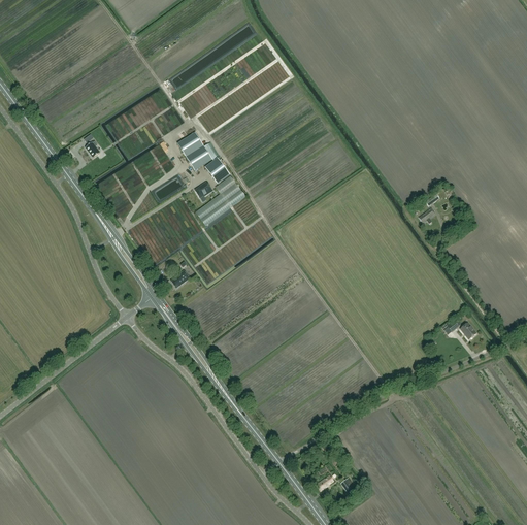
[(177,142),(180,148),(196,138),(190,126),(173,135),(177,142)]
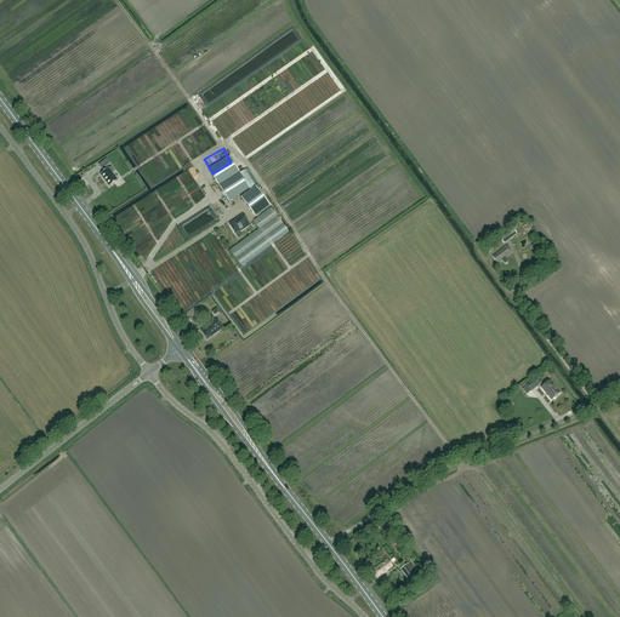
[(108,183),(117,177),(112,170),(113,169),(111,164),(108,166),(108,165),(107,165),(106,163),(109,160),(106,156),(97,161),(101,166),(102,166),(103,169),(100,171),(108,183)]
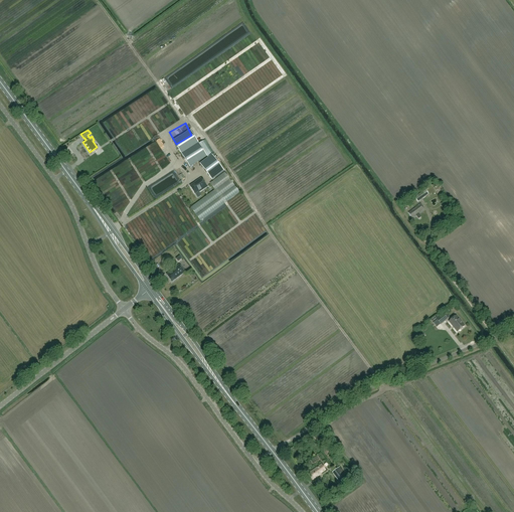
[(210,152),(201,138),(197,141),(206,154),(207,155),(210,152)]
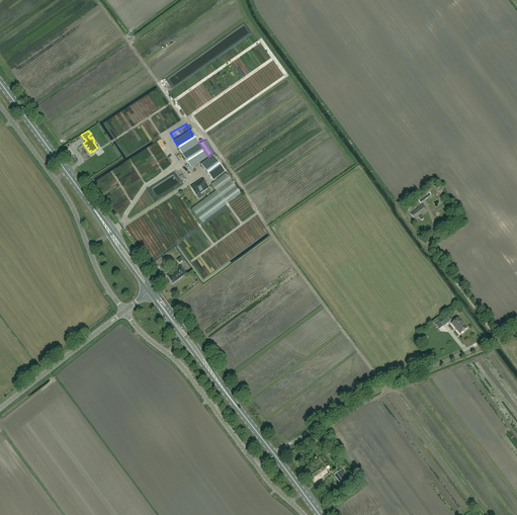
[(207,155),(198,142),(181,153),(190,165),(207,155)]
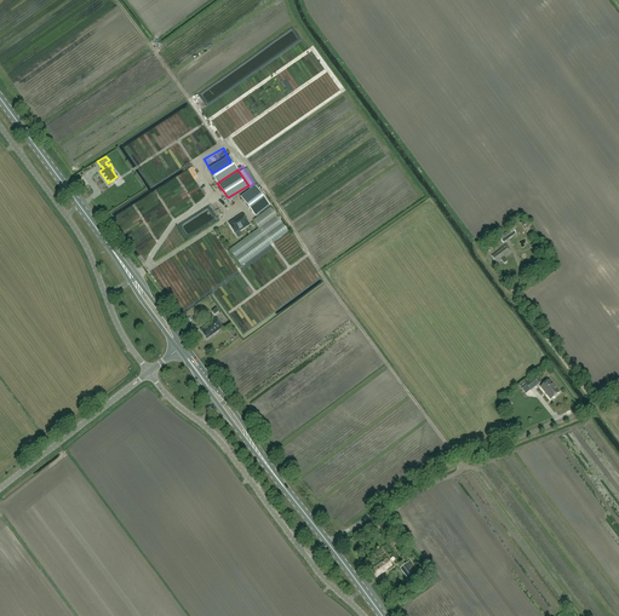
[(239,194),(254,213),(269,202),(253,183),(250,186),(239,194)]
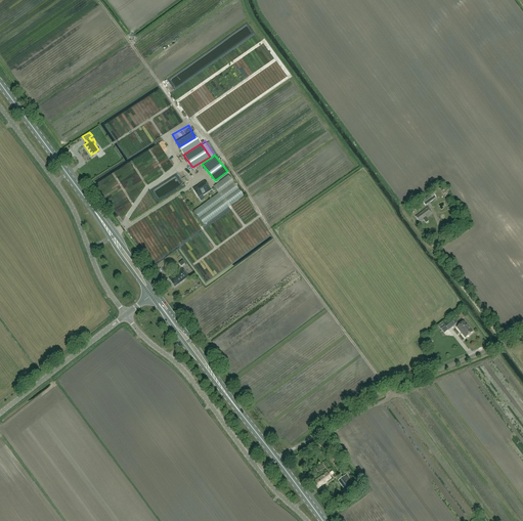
[(163,167),(166,165),(165,162),(170,160),(168,156),(160,159),(163,167)]
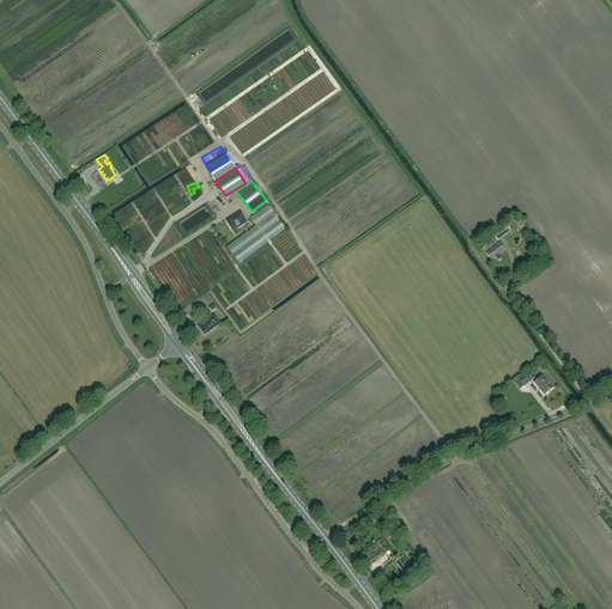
[(182,190),(177,193),(175,195),(177,200),(185,196),(182,190)]
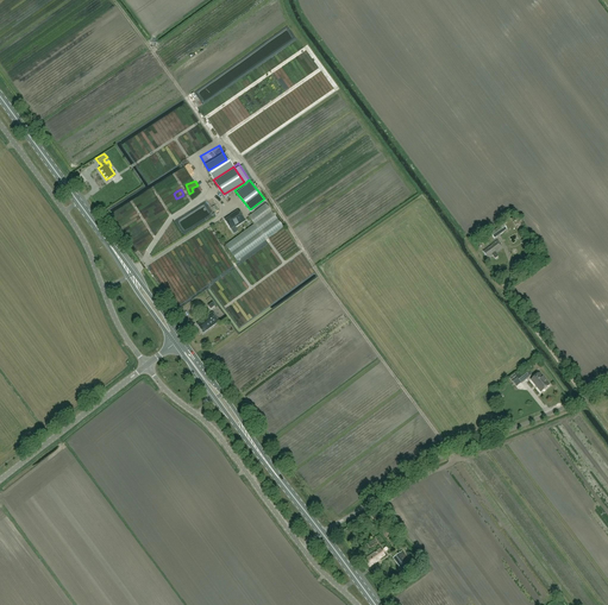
[(282,224),(264,201),(248,214),(252,221),(224,243),(236,258),(282,224)]
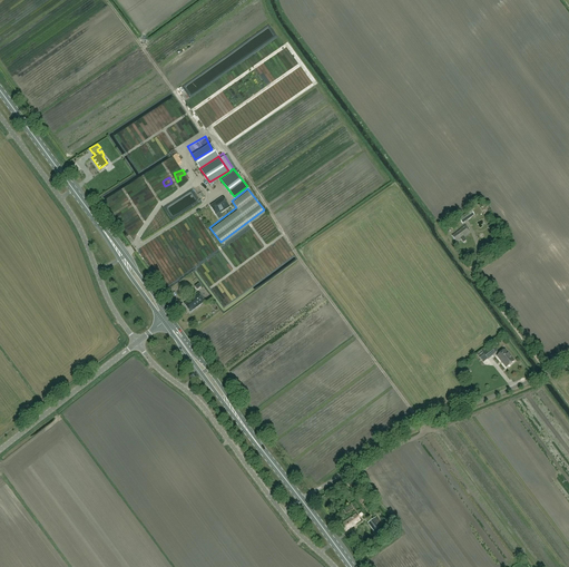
[(218,197),(209,203),(215,211),(218,208),(219,208),(227,204),(222,194),(218,196),(218,197)]
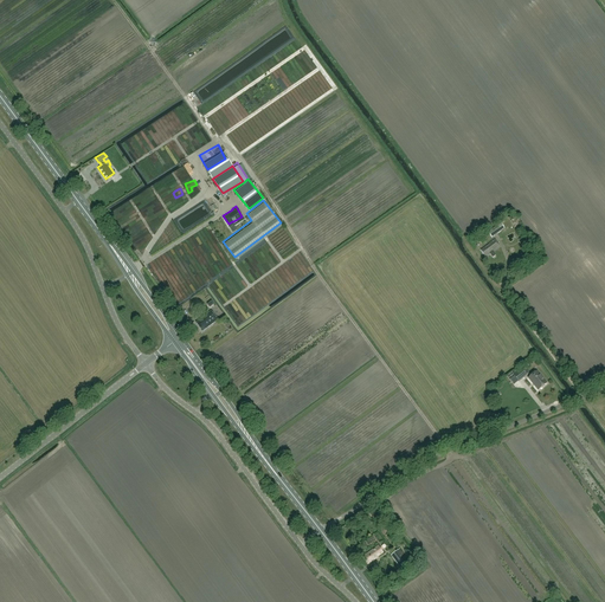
[(490,234),(499,228),(495,222),(487,228),(490,234)]
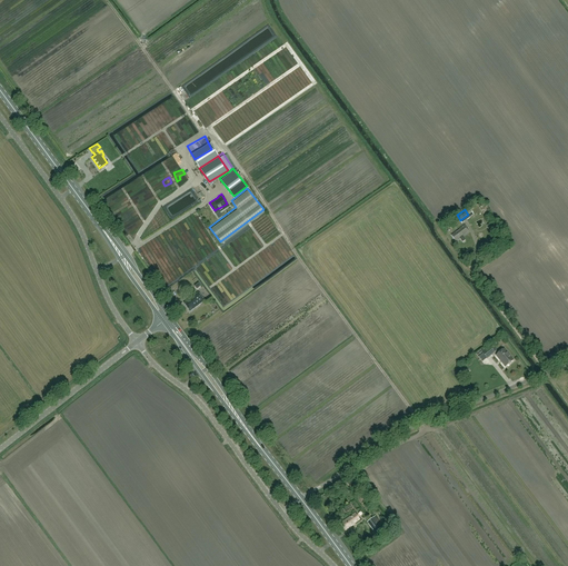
[(461,234),(468,228),(464,221),(458,226),(450,232),(455,239),(459,236),(462,234),(461,234)]
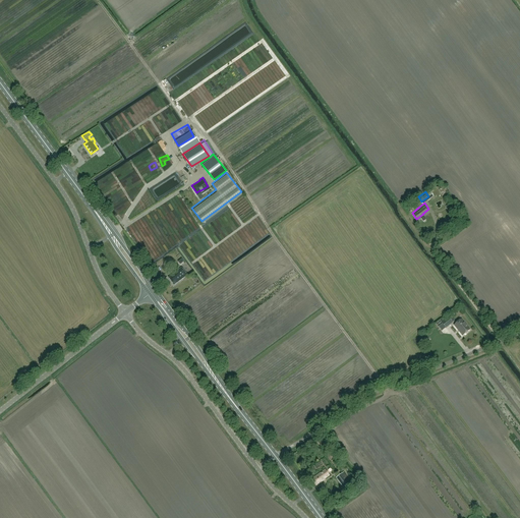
[(167,275),(173,282),(186,273),(180,265),(167,275)]
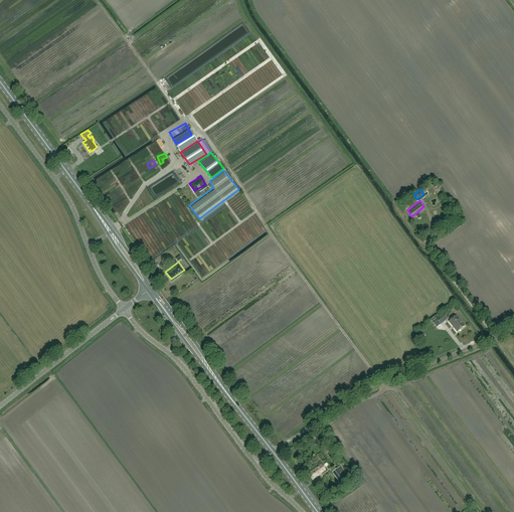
[(440,321),(447,316),(443,311),(436,317),(440,321)]
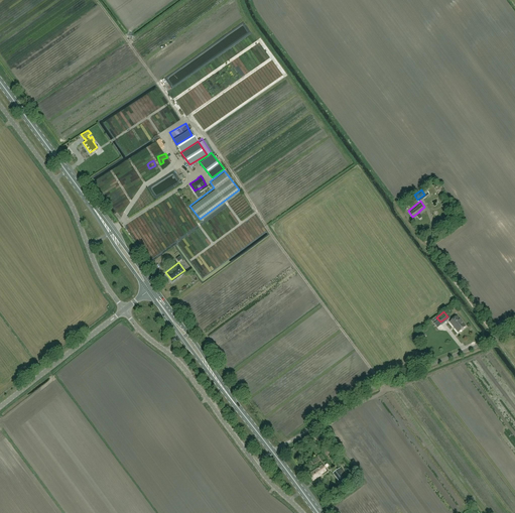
[(453,316),(448,319),(457,330),(465,324),(456,313),(455,312),(452,315),(453,316)]
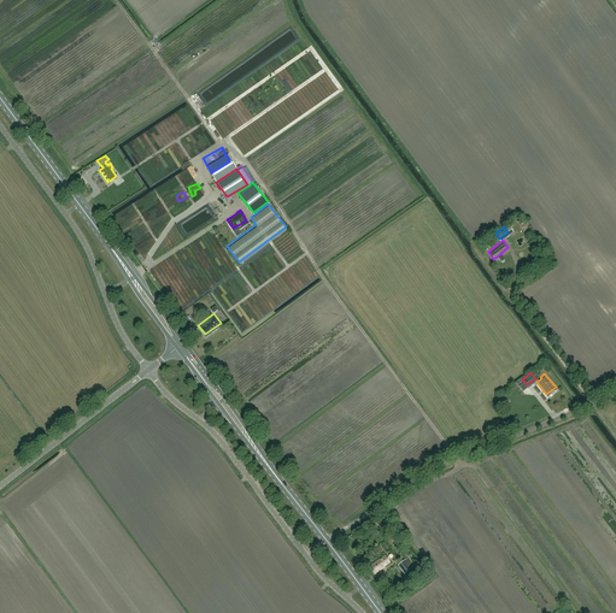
[(381,564),(389,559),(385,552),(369,564),(374,571),(382,565),(381,564)]
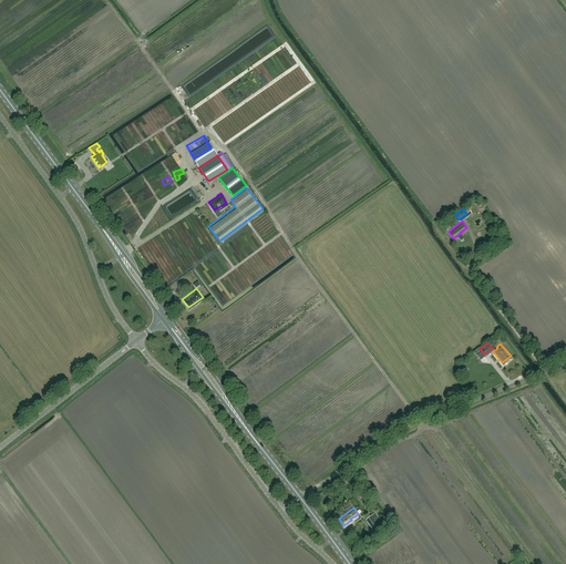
[(372,527),(381,521),(373,511),(364,516),(372,527)]
